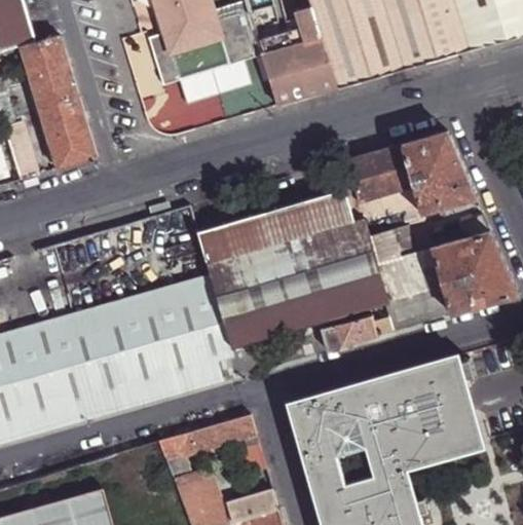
[(19,47),(36,43),(22,0),(0,0),(0,52),(2,52),(19,47)]
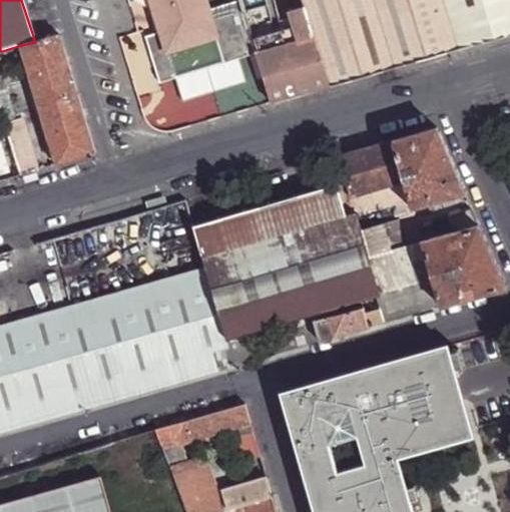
[(151,0),(161,32),(144,37),(158,83),(249,56),(257,80),(261,78),(253,53),(250,41),(242,13),(240,8),(237,0),(151,0)]
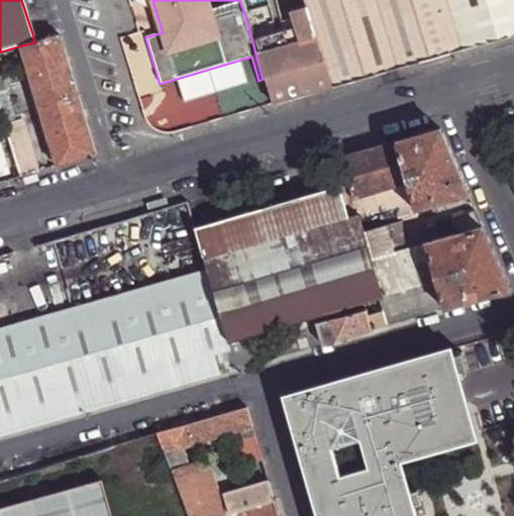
[(271,104),(328,88),(301,0),(272,0),(274,5),(284,2),(292,30),(295,41),(280,46),(275,48),(255,54),(263,79),(271,104)]
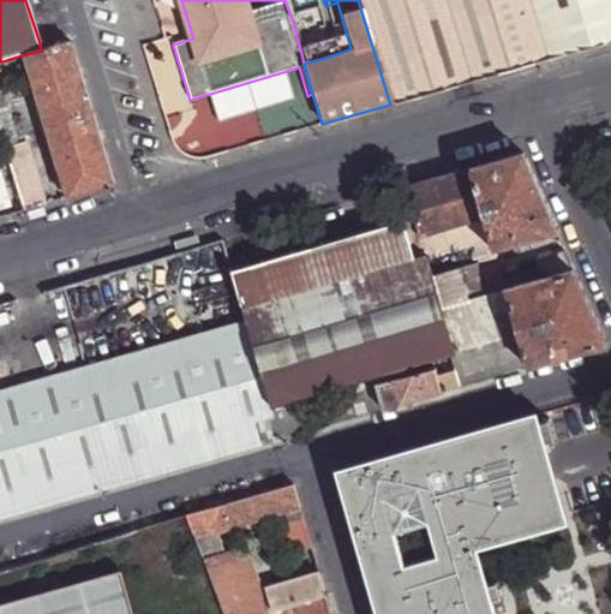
[(358,0),(390,105),(547,53),(532,0),(358,0)]
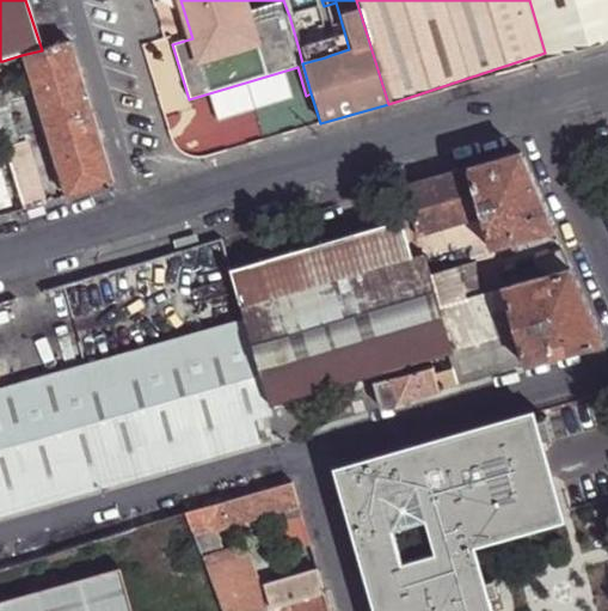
[(607,0),(529,0),(545,53),(603,36),(607,34),(607,0)]
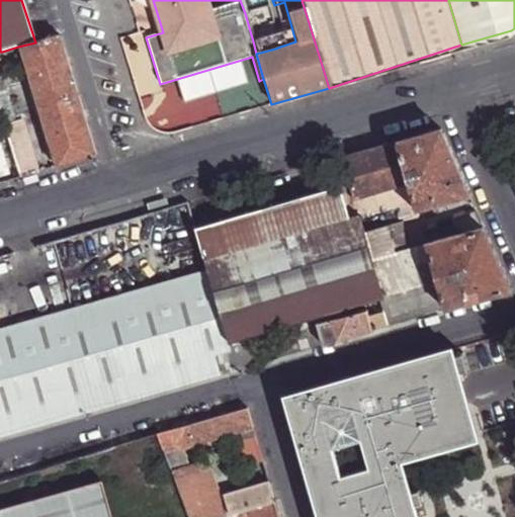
[(245,13),(253,41),(272,35),(264,8),(245,13)]
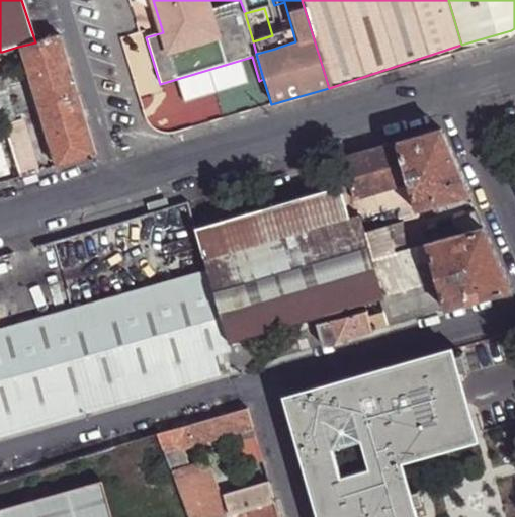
[(295,41),(292,30),(276,34),(280,47),(295,41)]
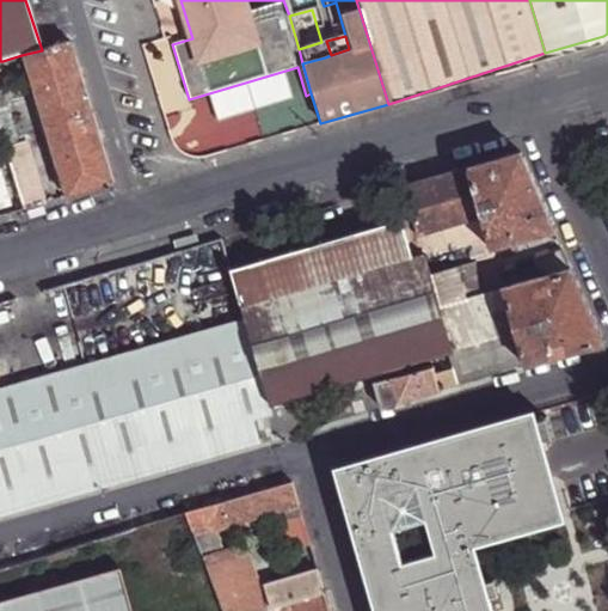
[(299,49),(302,63),(325,57),(331,55),(326,41),(321,42),(299,49)]
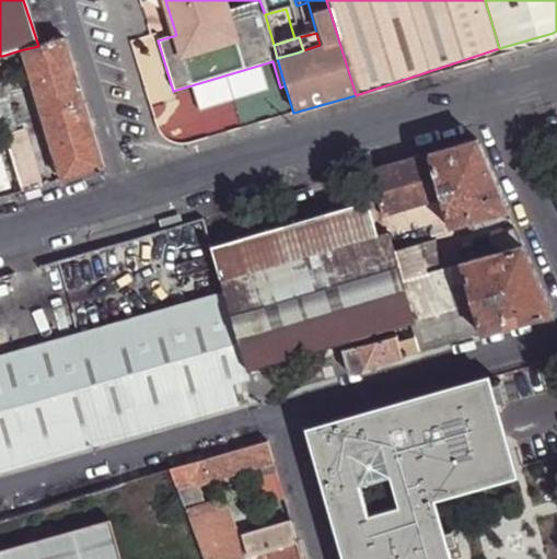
[(102,169),(62,38),(38,46),(20,50),(21,57),(59,181),(102,169)]
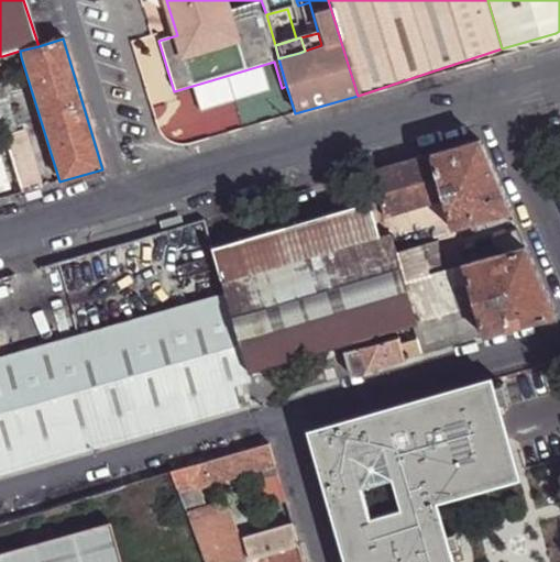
[(21,57),(20,51),(2,56),(4,65),(6,68),(20,64),(19,57),(21,57)]
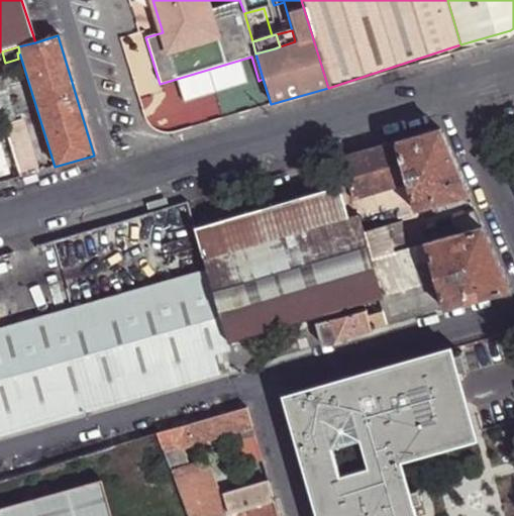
[(0,123),(10,121),(6,105),(7,105),(2,87),(0,87),(0,123)]
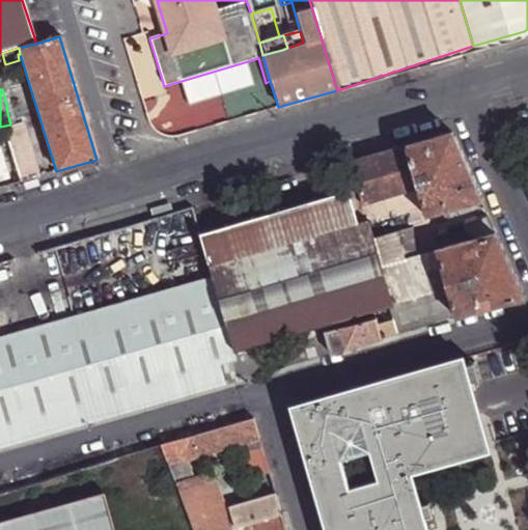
[(443,211),(478,199),(449,133),(405,145),(417,189),(423,208),(425,217),(443,211)]
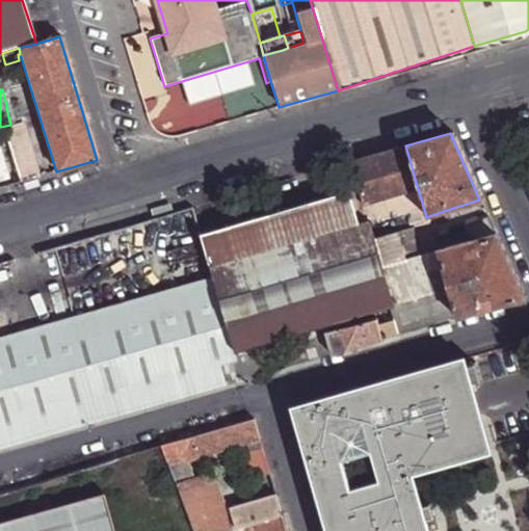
[(18,183),(37,178),(29,153),(23,154),(18,136),(4,140),(18,183)]
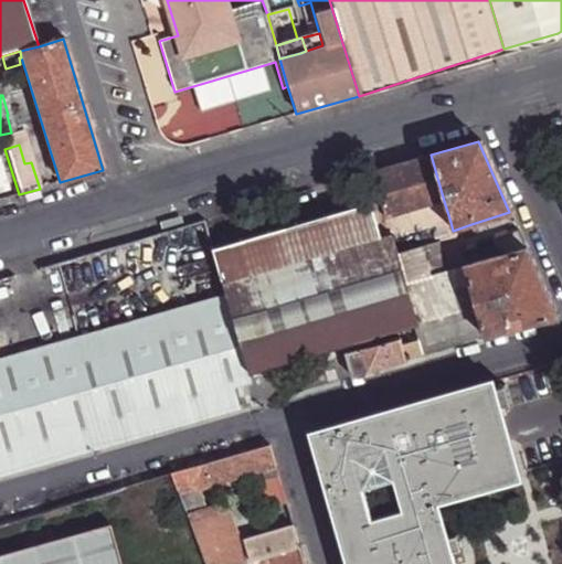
[(444,201),(431,155),(373,171),(385,219),(444,201)]
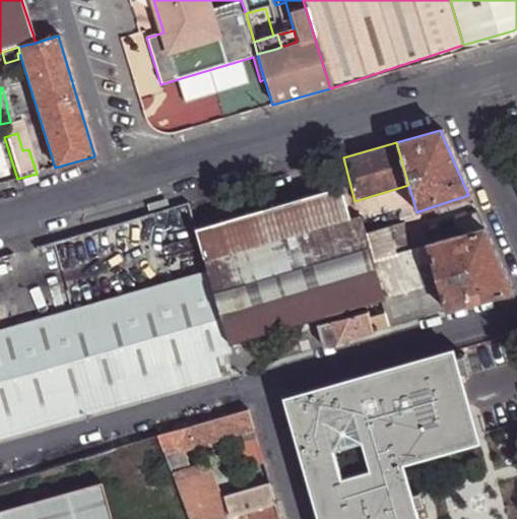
[(225,342),(250,335),(374,299),(382,297),(371,260),(360,220),(349,222),(347,218),(339,187),(194,229),(207,272),(225,342)]
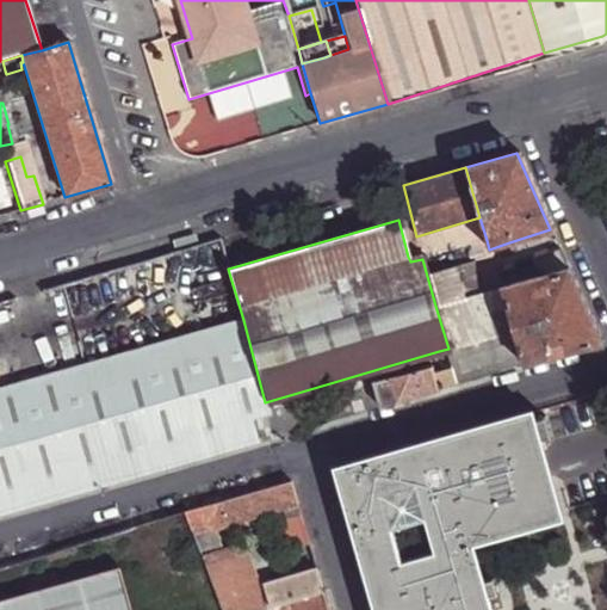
[(530,257),(557,246),(550,229),(509,242),(514,254),(518,262),(527,258),(530,257)]
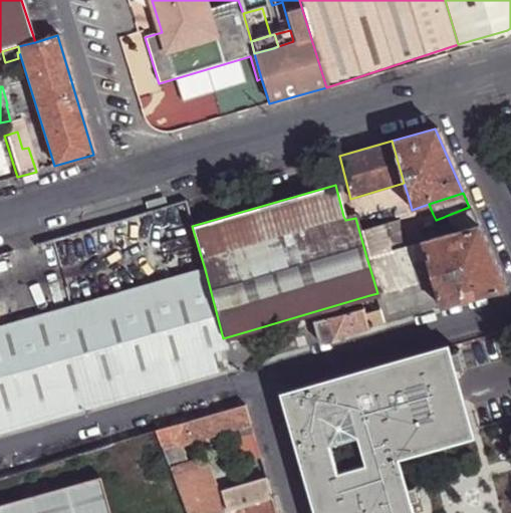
[(477,224),(469,207),(446,216),(451,232),(477,224)]
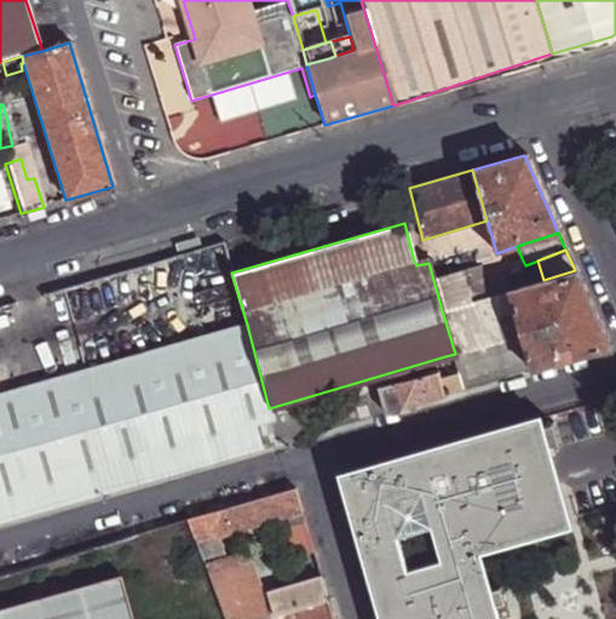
[(539,273),(535,262),(525,265),(519,267),(522,273),(523,273),(525,276),(539,273)]
